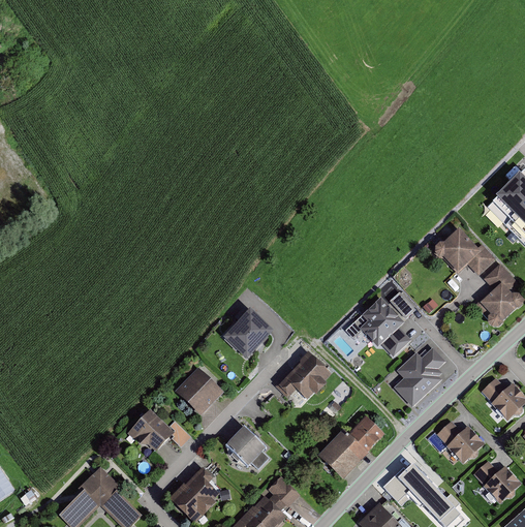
[(524,168),(516,159),(482,190),(504,214),(500,217),(524,244),(524,168)]
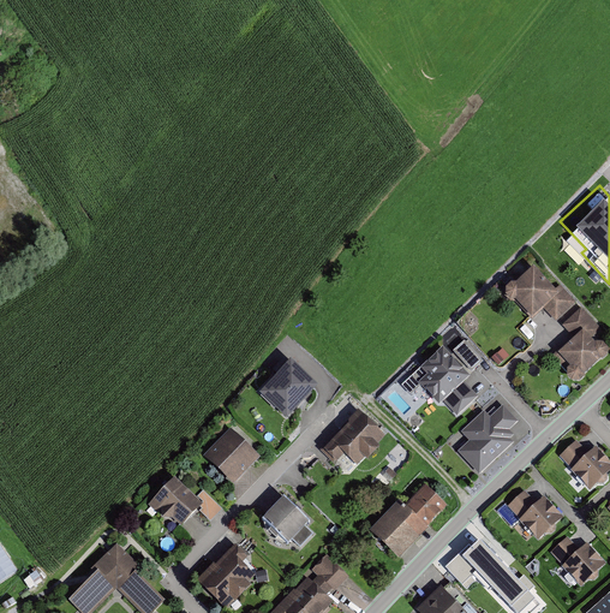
[(555,286),(534,265),(507,291),(531,317),(544,305),(556,319),(575,301),(558,284),(555,286)]
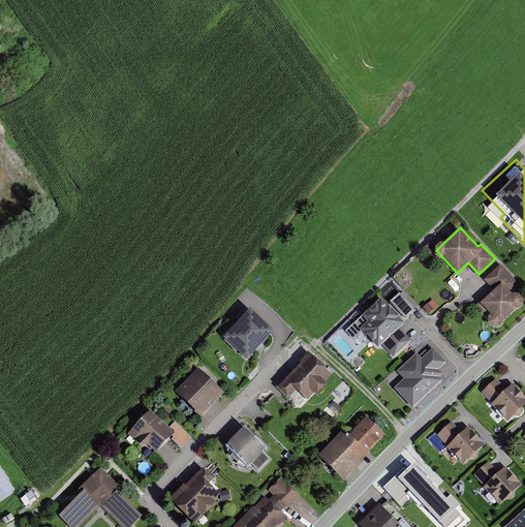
[(515,280),(497,261),(482,276),(493,288),(474,307),(494,328),(523,300),(510,285),(515,280)]
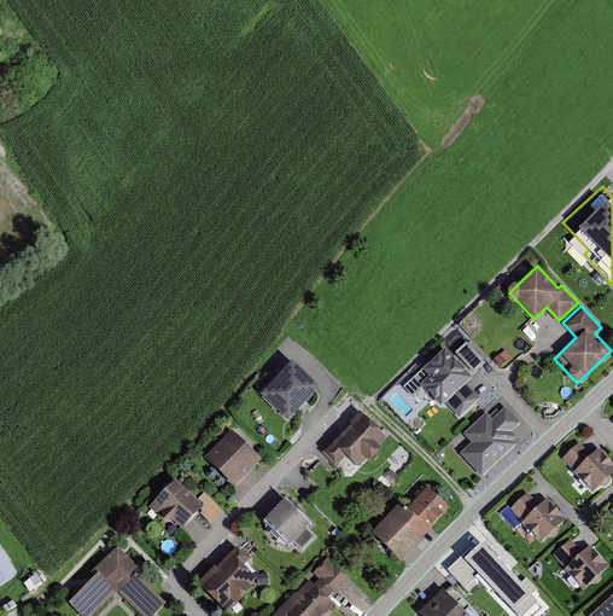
[(454,349),(471,371),(482,361),(466,340),(454,349)]
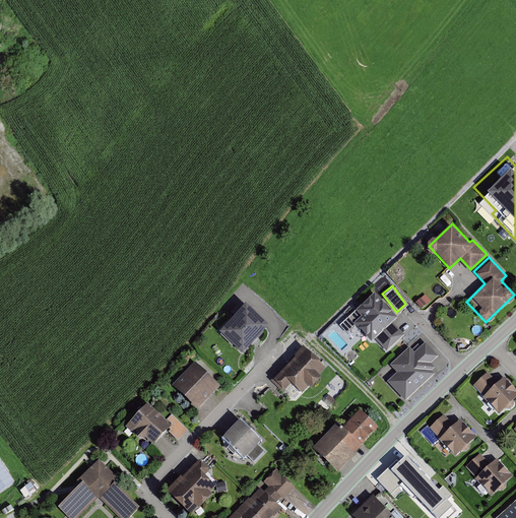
[(395,316),(374,293),(357,309),(362,314),(355,321),(372,340),(375,338),(385,349),(401,334),(390,321),(395,316)]
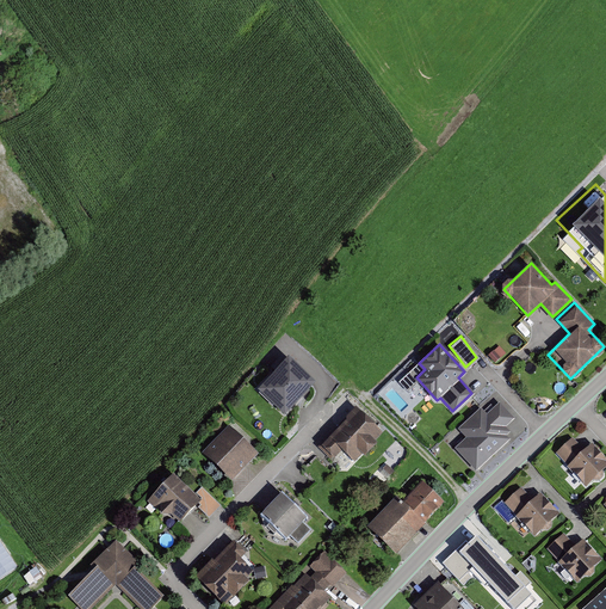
[(310,382),(276,351),(247,383),(282,414),(310,382)]
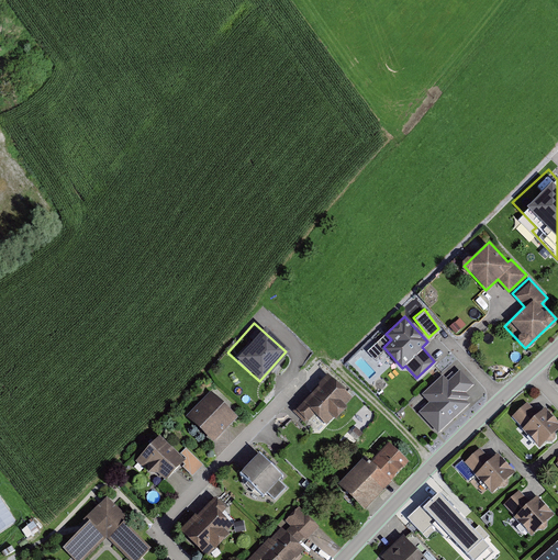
[(442,374),(422,393),(430,402),(419,413),(437,433),(468,403),(465,400),(468,398),(464,393),(473,384),(458,369),(447,379),(442,374)]
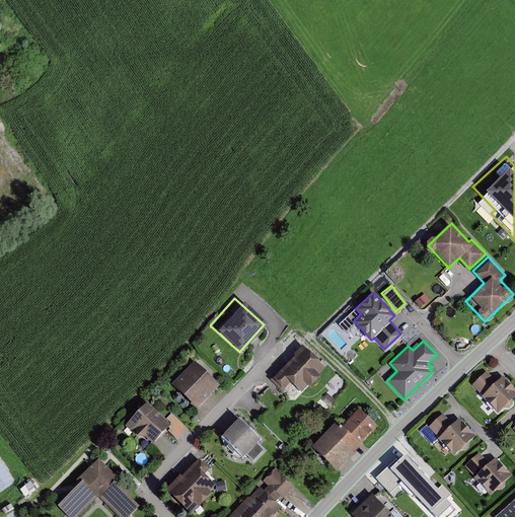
[(323,365),(300,345),(272,379),(283,389),(289,382),(301,392),(323,365)]
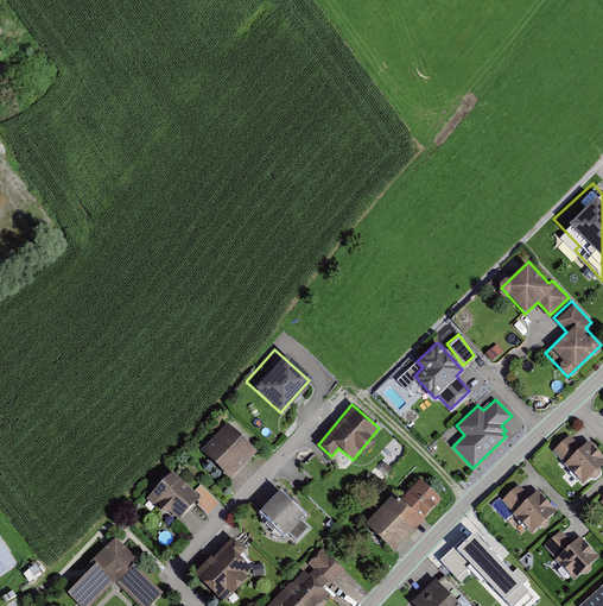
[(255,452),(227,423),(202,450),(230,478),(255,452)]
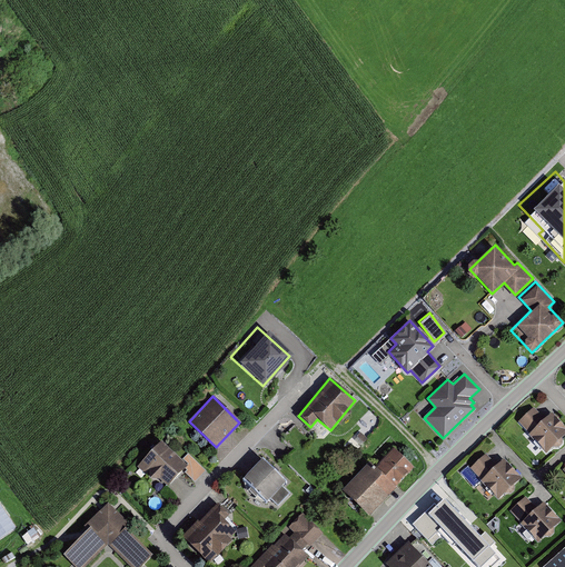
[(543,419),(533,407),(516,421),(545,453),(564,434),(564,428),(551,413),(543,419)]
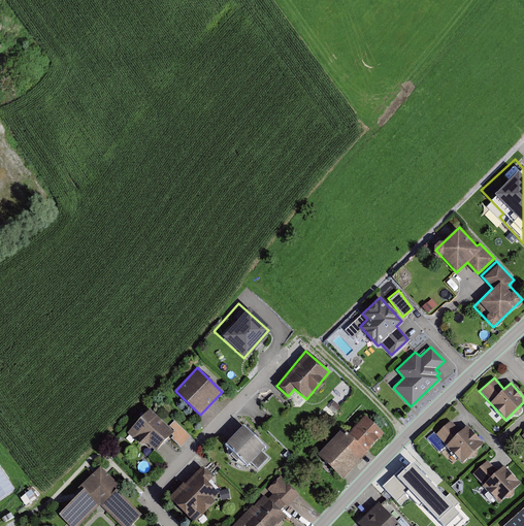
[(153,453),(171,433),(146,409),(124,432),(131,439),(135,437),(135,446),(144,445),(153,453)]
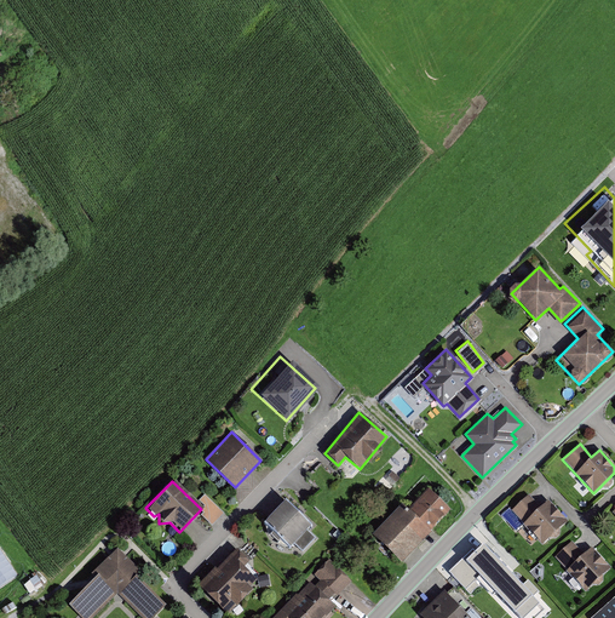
[(403,503),(373,534),(401,561),(449,510),(426,490),(409,508),(403,503)]
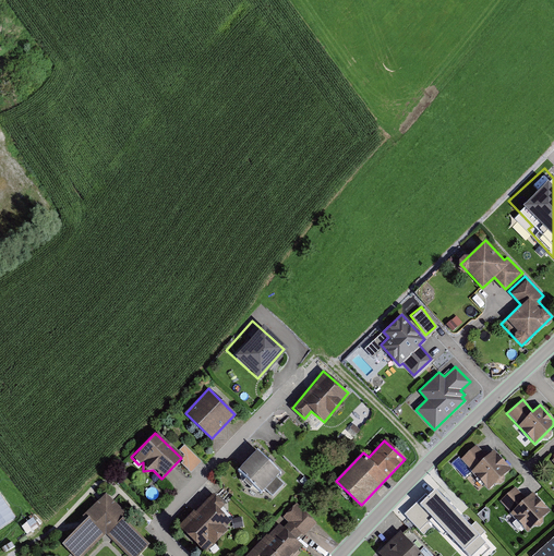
[(485,455),(474,443),(459,457),(486,487),(509,467),(492,448),(485,455)]
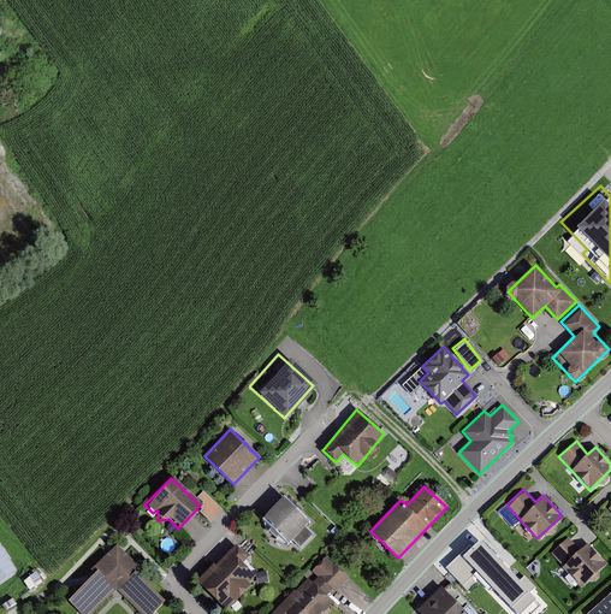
[(309,521),(285,497),(262,520),(288,545),(292,542),(298,548),(313,532),(306,526),(309,521)]
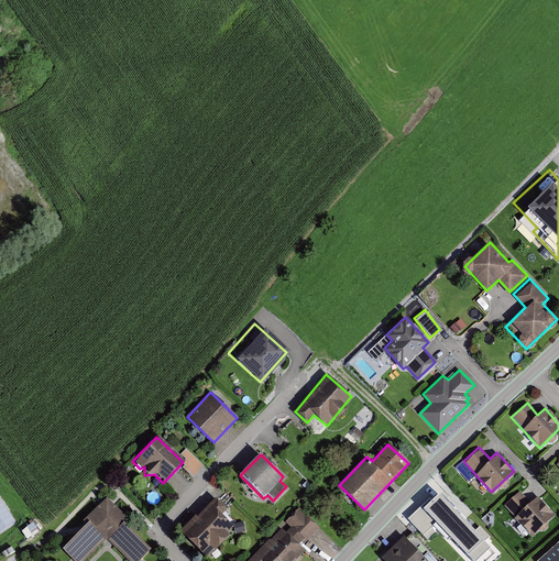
[(528,502),(517,490),(502,504),(529,535),(552,514),(535,495),(528,502)]
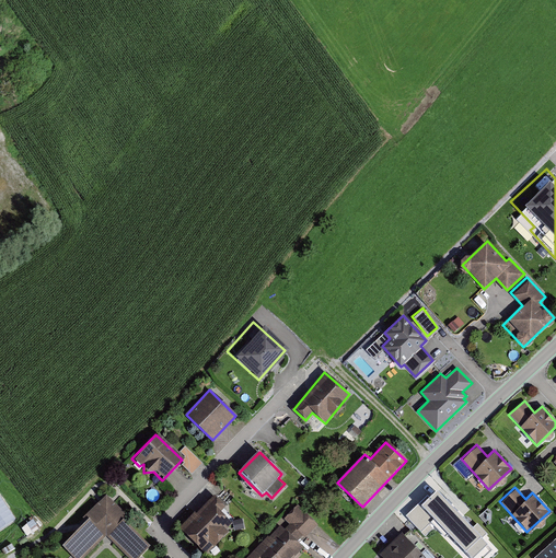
[(468,557),(485,543),(433,488),(426,496),(425,493),(402,514),(420,534),(431,524),(441,536),(446,534),(468,557)]
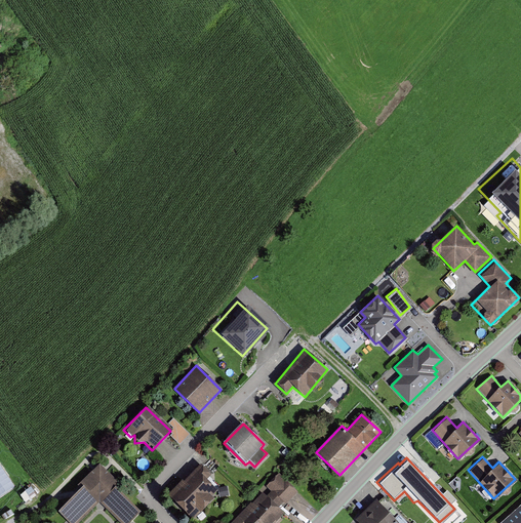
[(120,485),(97,464),(78,484),(82,487),(58,512),(70,522),(77,522),(98,501),(120,522),(128,522),(141,511),(117,488),(120,485)]
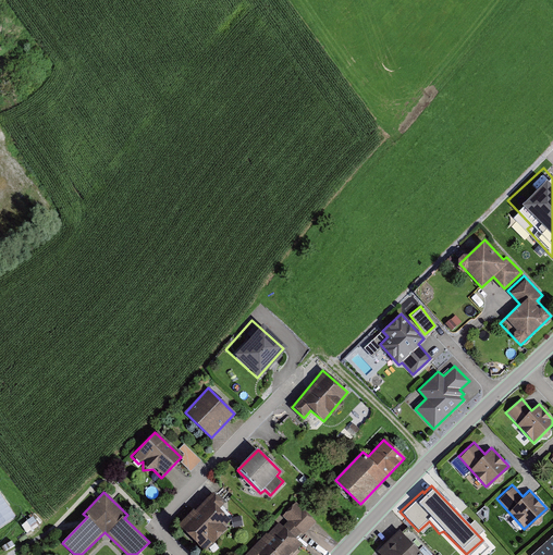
[(233,519),(208,496),(179,527),(204,551),(233,519)]
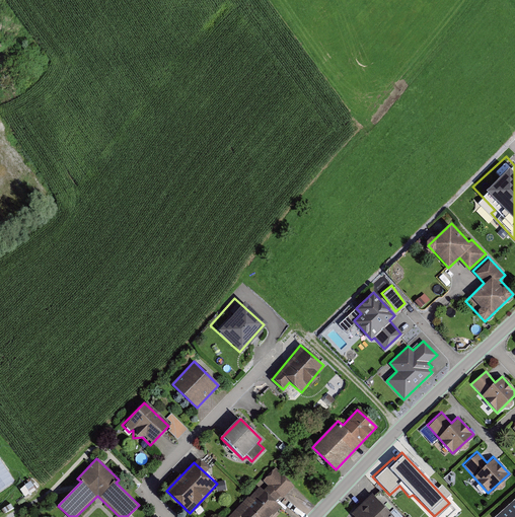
[(292,484),(274,467),(263,482),(281,497),(292,484)]
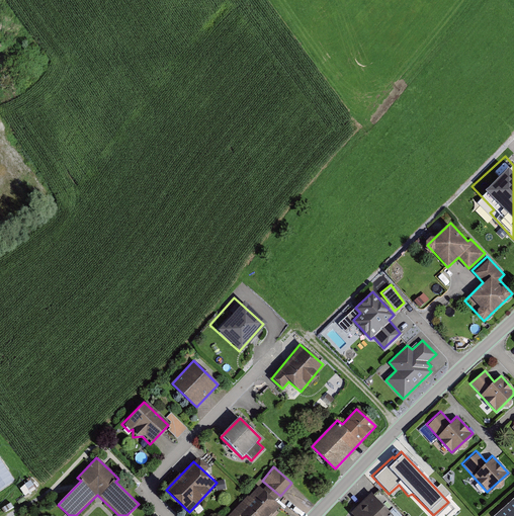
[(258,485),(226,515),(269,515),(279,506),(258,485)]
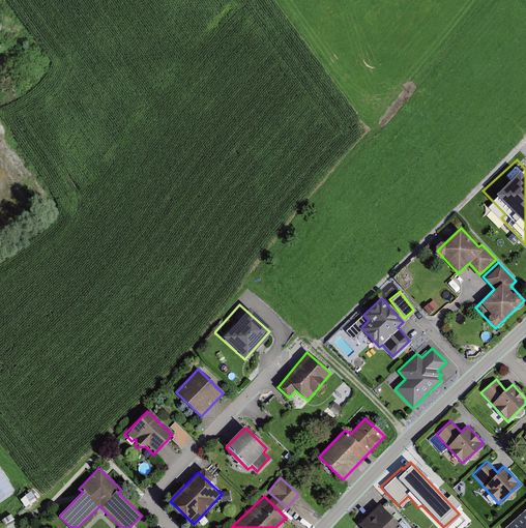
[(402,527),(377,503),(358,523),(363,527),(402,527)]
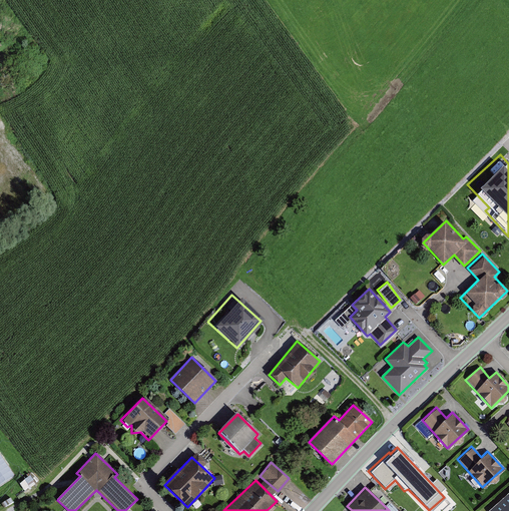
[(508,510),(508,491),(489,510),(490,510),(508,510)]
